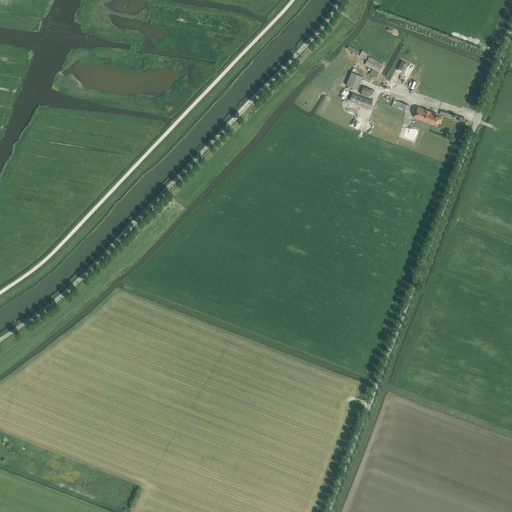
[(358,54),(359,51),(349,46),(347,49),(358,54)]
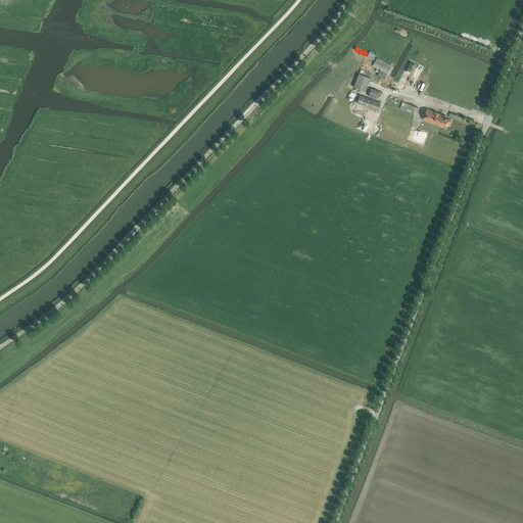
[(373,52),(371,51),(367,56),(373,60),(376,56),(372,53),(373,52)]
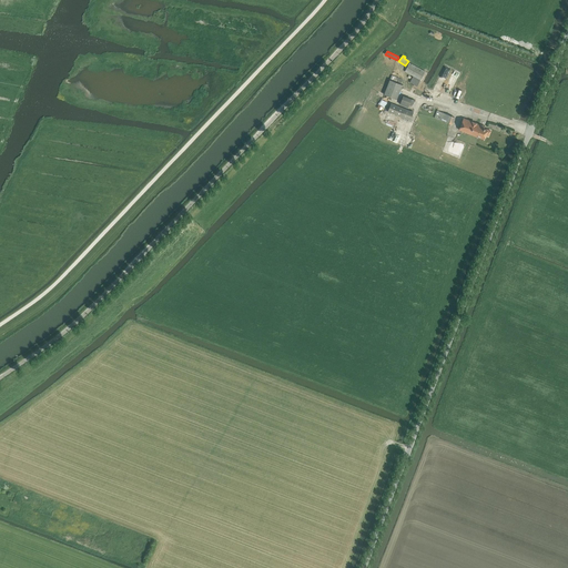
[(413,75),(421,80),(425,71),(409,63),(405,71),(413,75)]
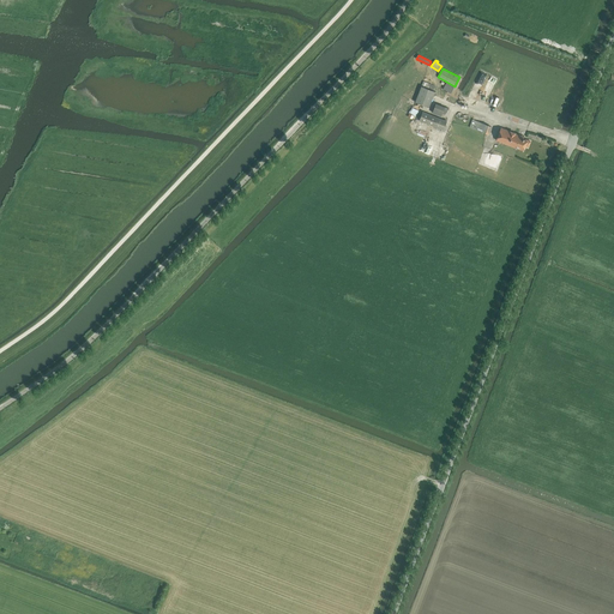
[(482,85),(488,71),(482,68),(476,82),(482,85)]
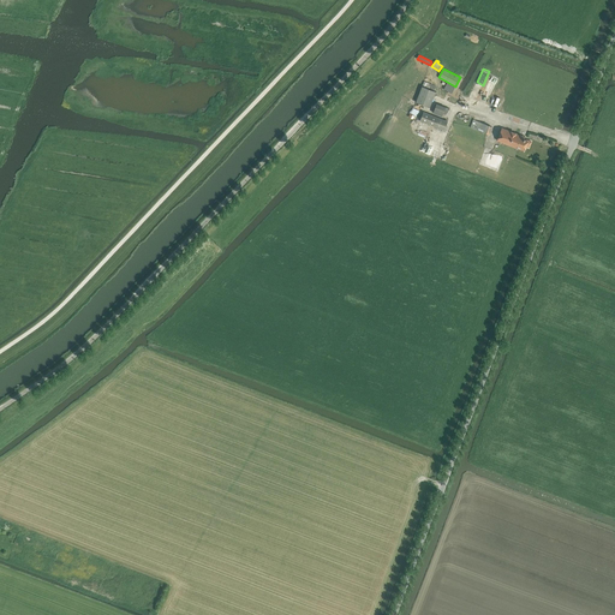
[(490,94),(499,76),(494,73),(485,91),(490,94)]
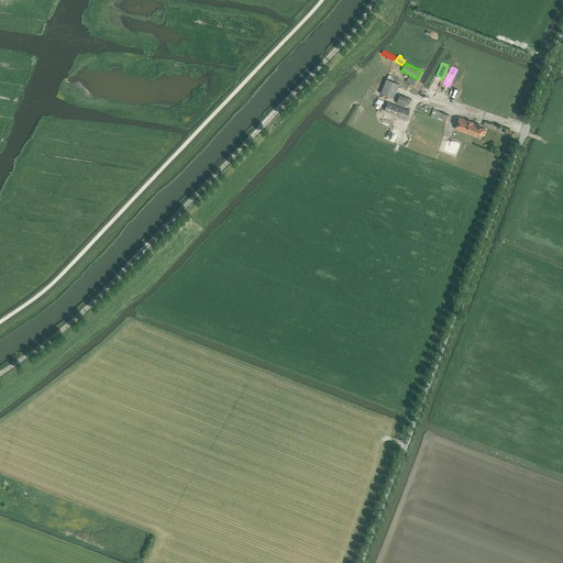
[(414,86),(417,79),(409,75),(406,81),(414,86)]
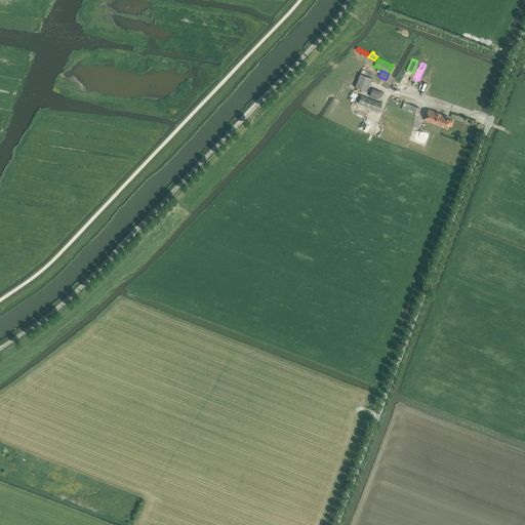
[(360,74),(355,87),(366,92),(372,79),(370,78),(360,74)]
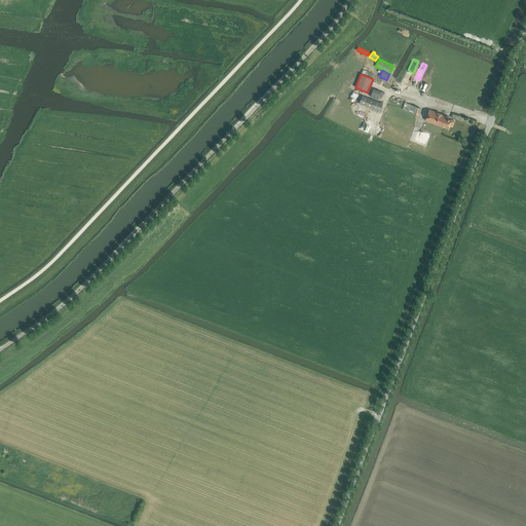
[(375,85),(373,94),(383,97),(386,88),(375,85)]
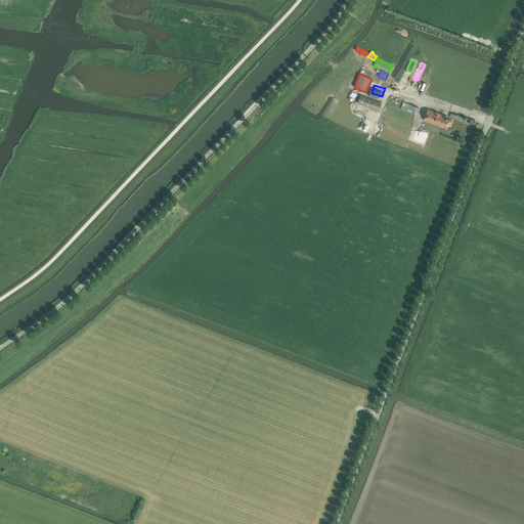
[(358,102),(379,111),(382,103),(360,95),(358,102)]
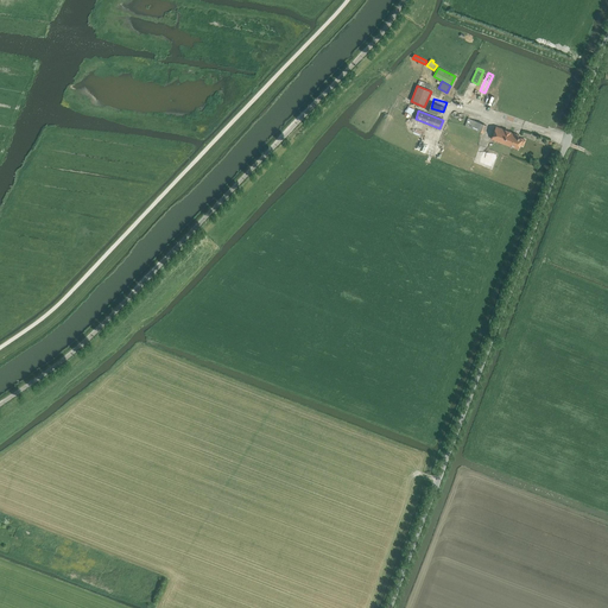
[(483,133),(487,126),(468,118),(466,126),(483,133)]
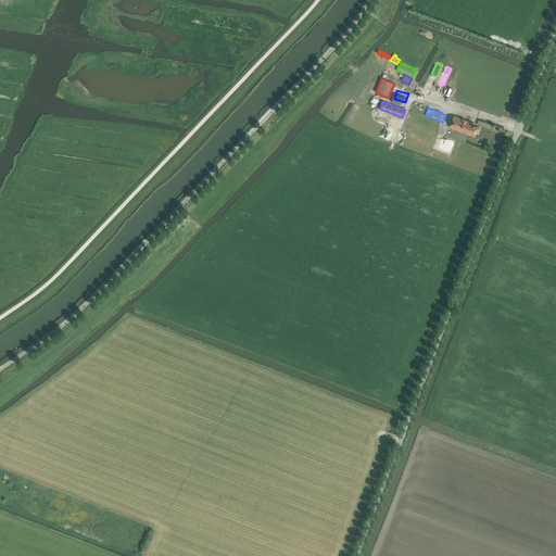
[(479,131),(480,128),(475,126),(475,125),(475,124),(454,115),(450,126),(475,136),(476,131),(479,131)]
